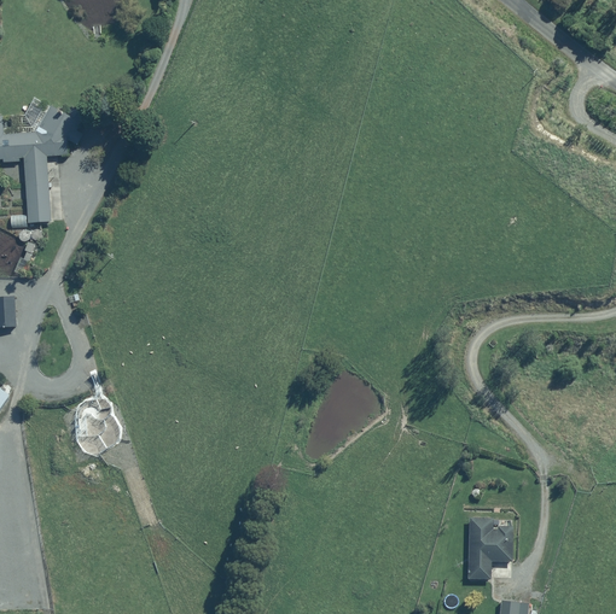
[(19,156),(23,156),(27,222),(51,221),(47,156),(69,155),(68,139),(77,144),(83,132),(79,129),(86,116),(70,106),(67,112),(51,104),(35,132),(3,132),(3,117),(0,116),(0,158),(1,158),(1,161),(19,159),(19,156)]
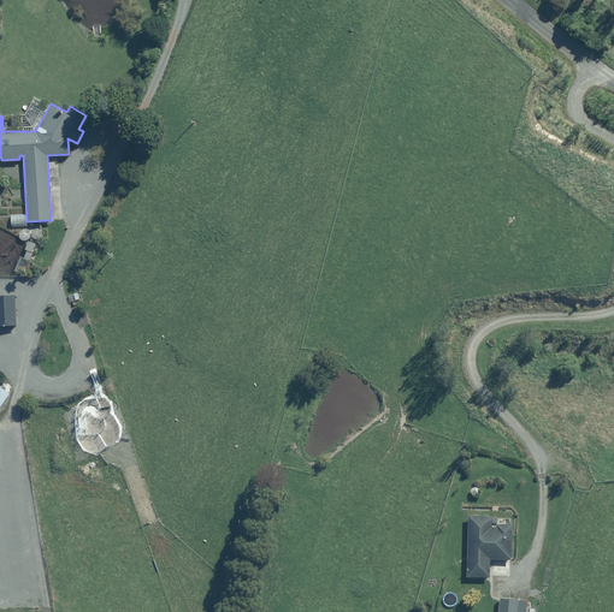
[(0,326),(17,325),(15,295),(0,295),(0,326)]
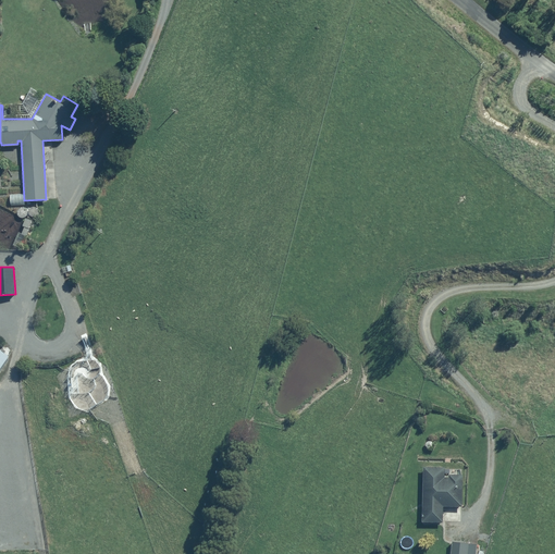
[(0,371),(11,357),(0,348),(0,371)]
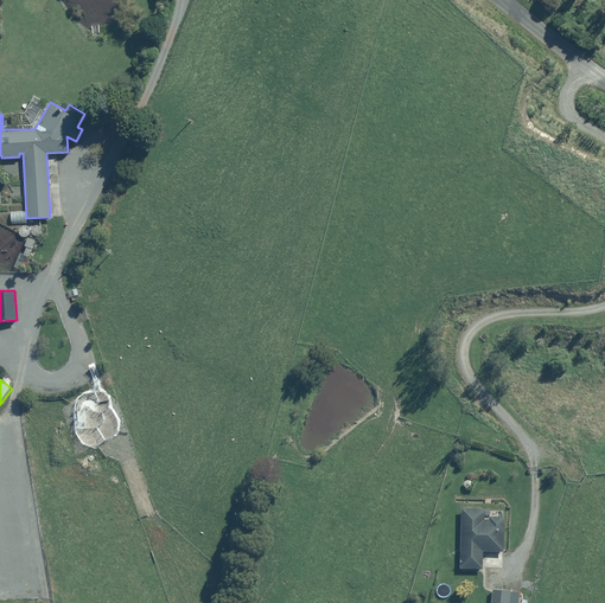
[(486,507),(460,507),(460,568),(483,568),(484,551),(504,551),(505,518),(486,518),(486,507)]
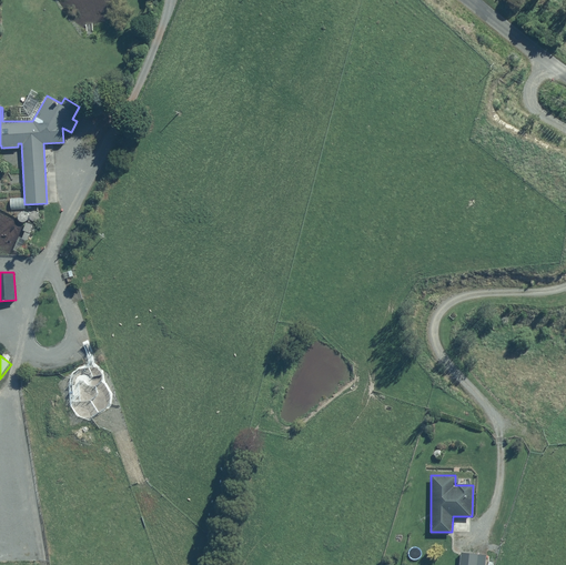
[(461,553),(460,564),(484,564),(485,554),(461,553)]
